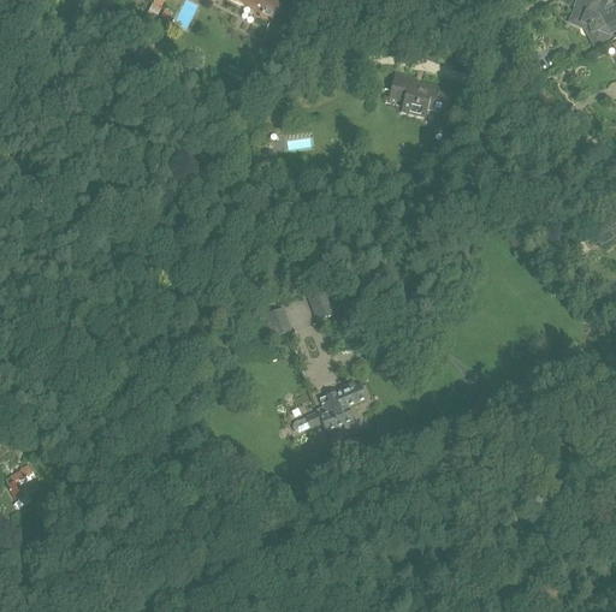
[(260,13),(271,19),(280,0),(235,0),(260,12),(260,13)]
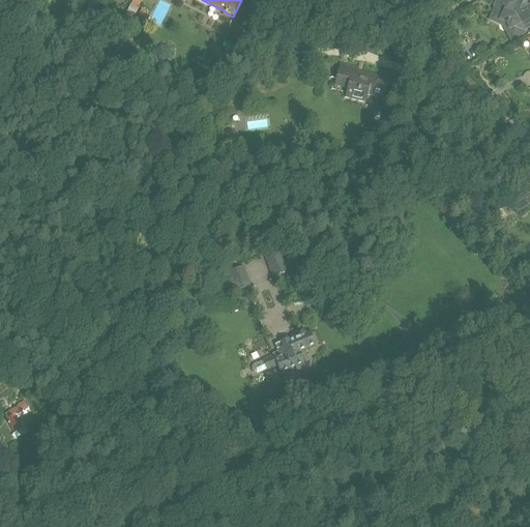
[(495,0),(493,3),(495,4),(490,17),(500,22),(501,18),(506,20),(505,21),(507,22),(507,21),(509,26),(506,27),(511,37),(524,31),(522,28),(529,23),(529,1),(521,6),(523,0),(495,0)]
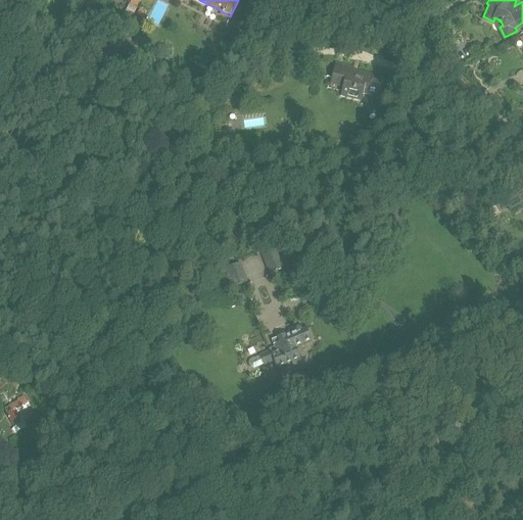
[(137,6),(130,2),(126,9),(133,13),(137,6)]
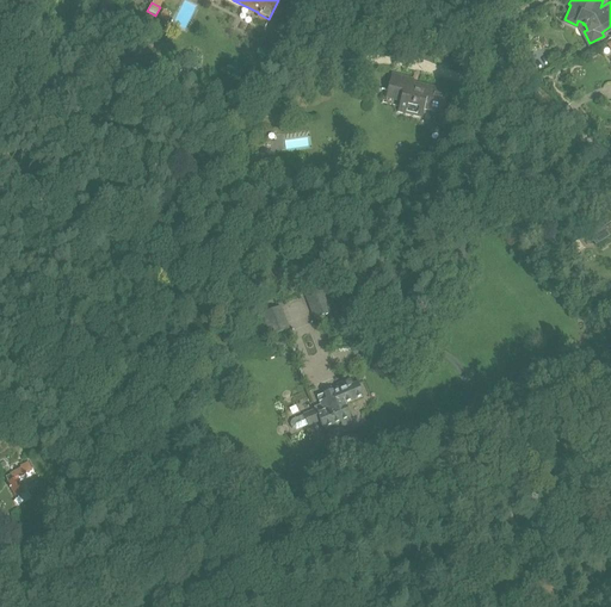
[(168,11),(164,8),(159,16),(165,18),(168,11)]
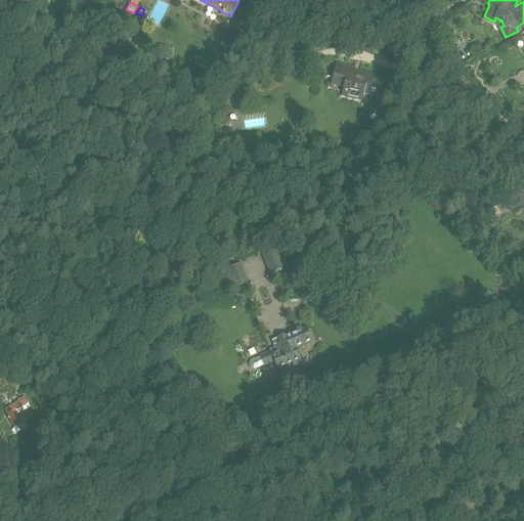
[(255,35),(262,40),(266,33),(260,28),(255,35)]
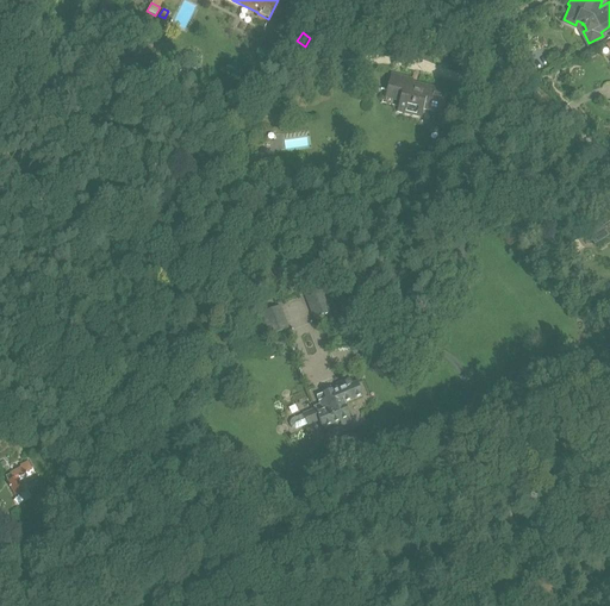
[(282,56),(288,62),(294,57),(290,51),(282,56)]
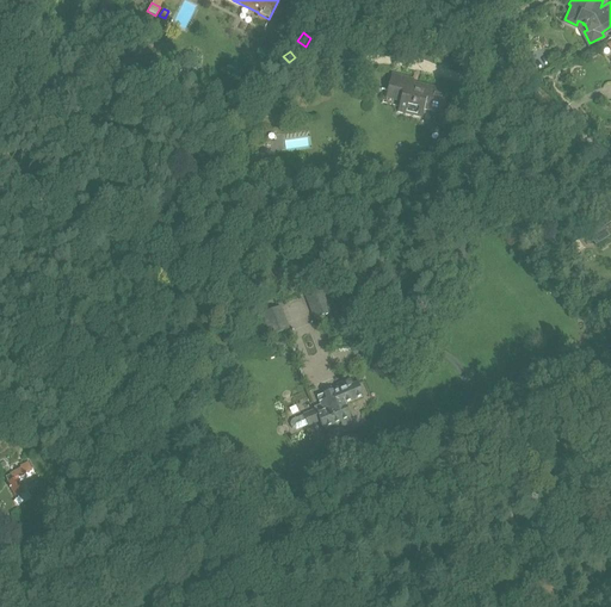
[(393,70),(388,90),(402,93),(401,99),(399,107),(421,113),(423,106),(439,110),(445,86),(424,80),(418,84),(411,82),(413,75),(393,70)]
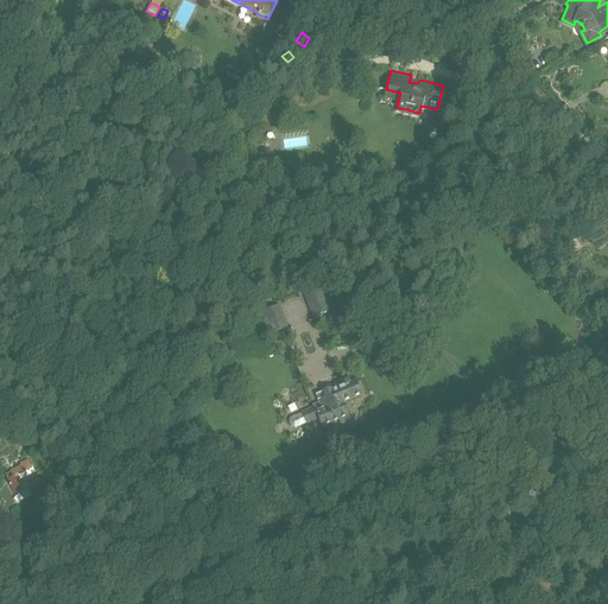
[(483,94),(473,108),(480,113),(491,100),(483,94)]
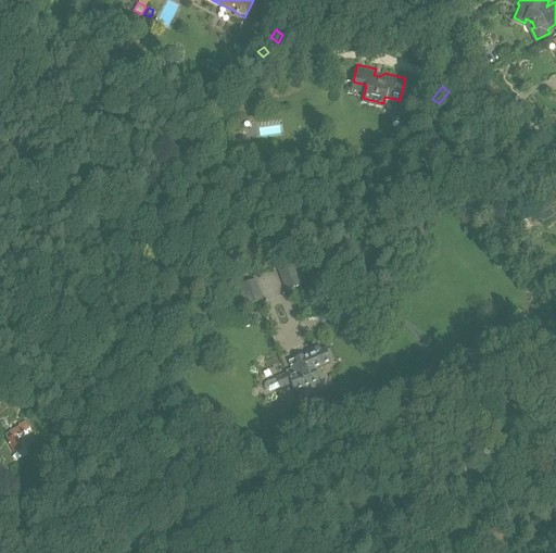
[(291,135),(273,138),(274,149),(292,147),(291,135)]
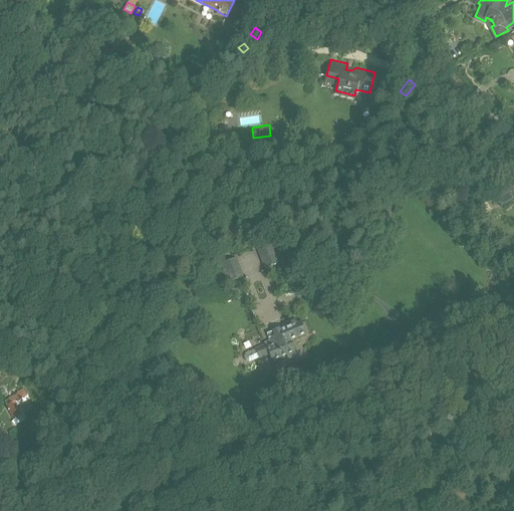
[(507,185),(494,193),(501,204),(513,196),(509,188),(507,185)]
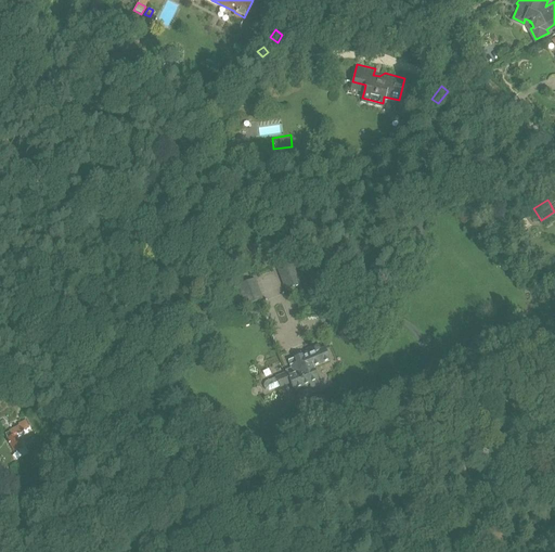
[(278,267),(285,287),(302,281),(295,260),(278,267)]
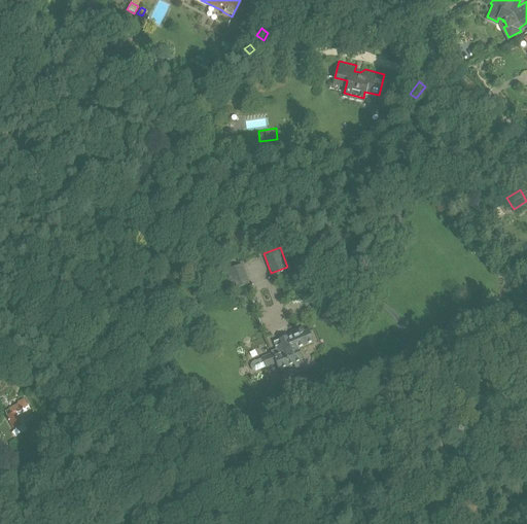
[(225,267),(233,287),(250,281),(242,260),(225,267)]
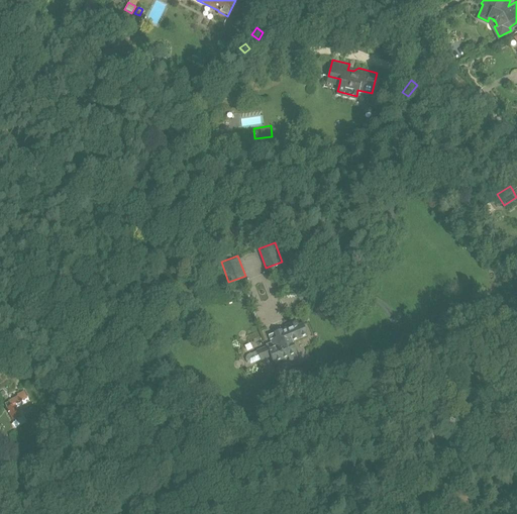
[(247,361),(251,362),(261,357),(271,353),(273,360),(288,353),(290,357),(298,353),(292,339),(307,332),(307,331),(308,329),(306,324),(304,324),(303,321),(299,323),(298,318),(285,323),(286,326),(269,333),(267,329),(261,331),(267,344),(256,348),(256,349),(247,352),(245,356),(247,361)]
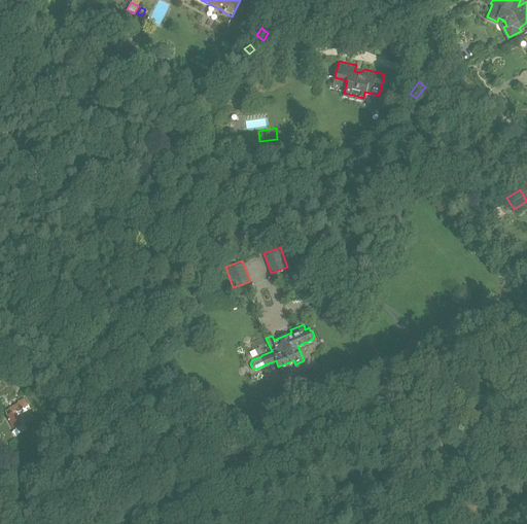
[(307,361),(323,355),(317,340),(302,346),(307,361)]
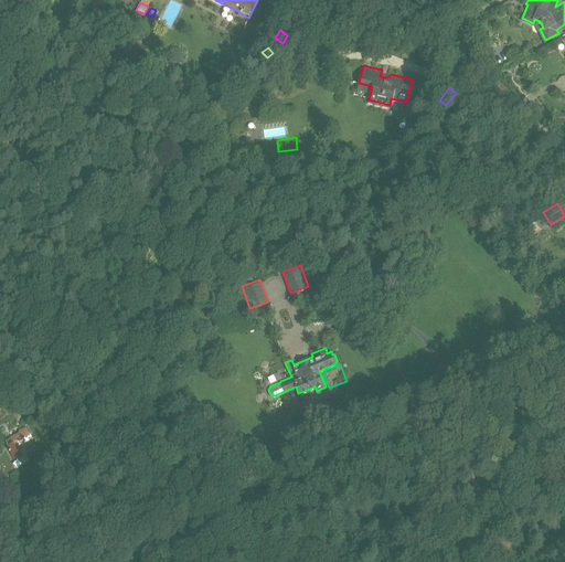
[(18,430),(19,432),(6,438),(14,456),(23,453),(19,444),(32,438),(27,425),(18,430)]
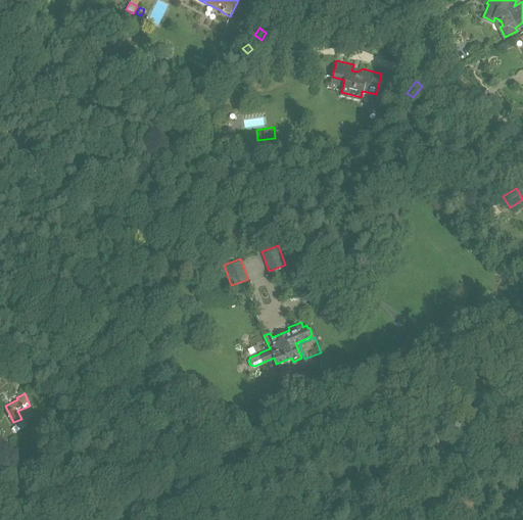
[(18,424),(25,442),(33,439),(27,421),(18,424)]
